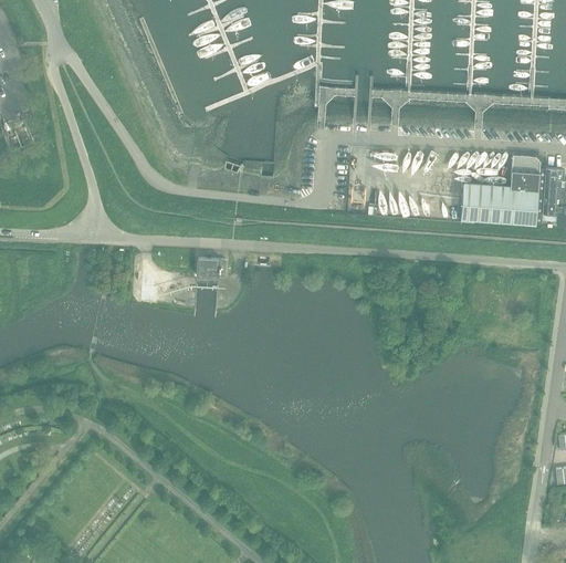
[(535,158),(512,157),(510,190),(537,193),(538,193),(537,227),(542,227),(542,222),(545,170),(540,170),(540,164),(535,158)]
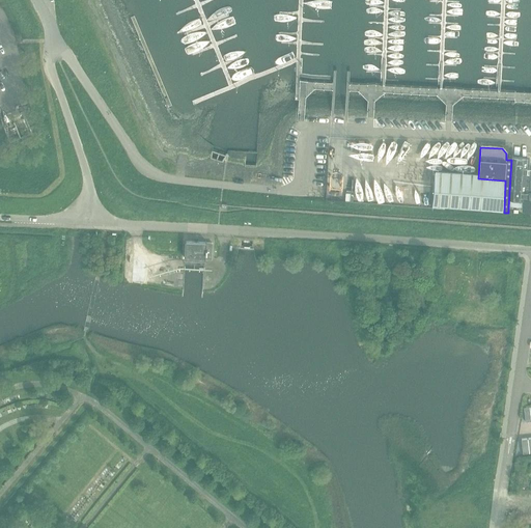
[(527,161),(511,160),(508,209),(522,211),(522,214),(530,214),(530,175),(526,175),(527,161)]
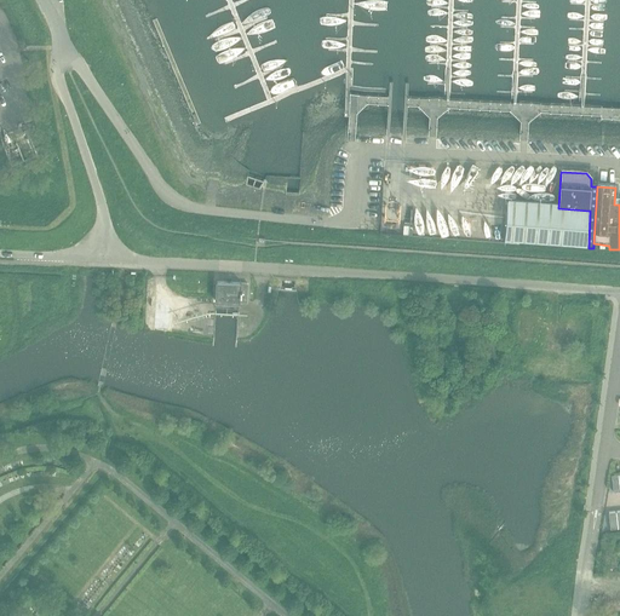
[(501,190),(483,190),(483,202),(503,201),(501,190)]
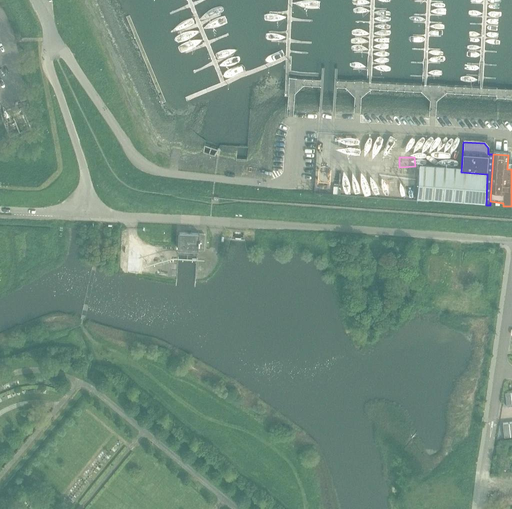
[(486,174),(461,172),(419,169),(416,200),(484,205),(486,174)]
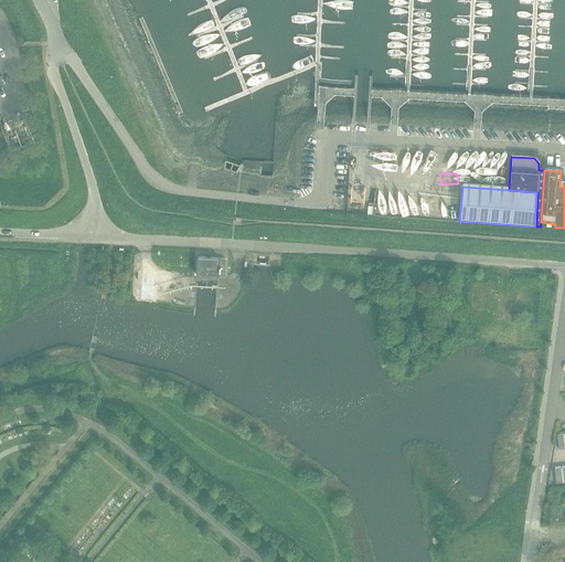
[(220,262),(220,261),(195,258),(194,277),(216,278),(216,277),(224,277),(225,262),(220,262)]
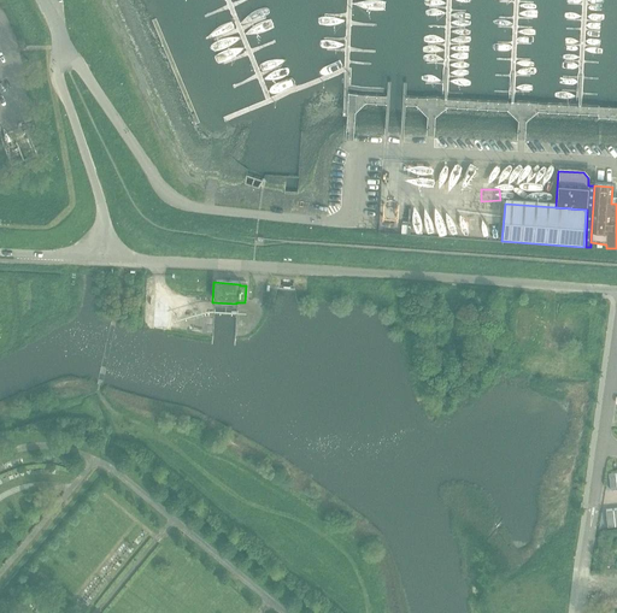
[(166,323),(168,308),(153,307),(152,322),(166,323)]
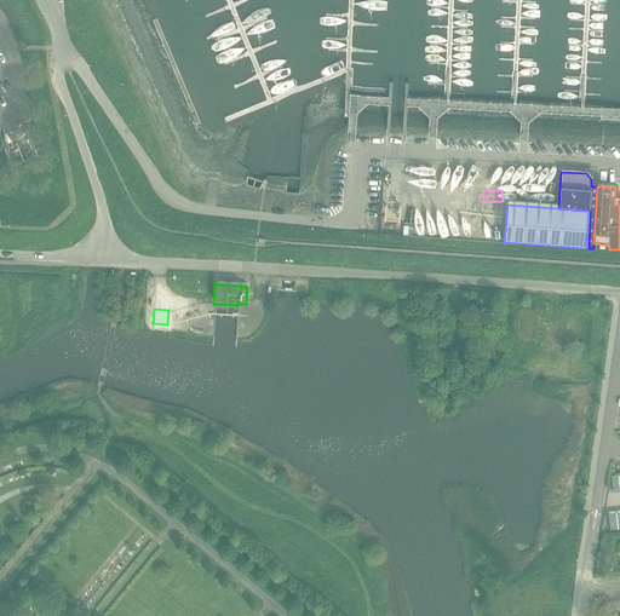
[(608,516),(609,533),(618,531),(616,520),(615,516),(608,516)]
